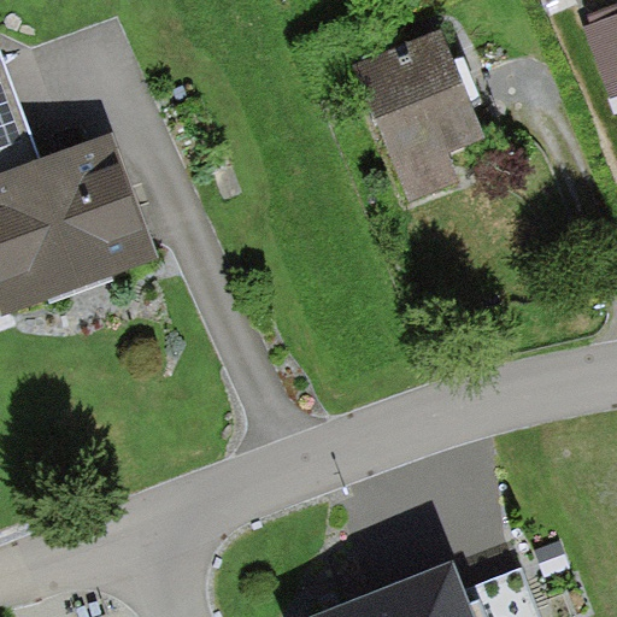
[(616,11),(583,24),(616,115),(616,11)]
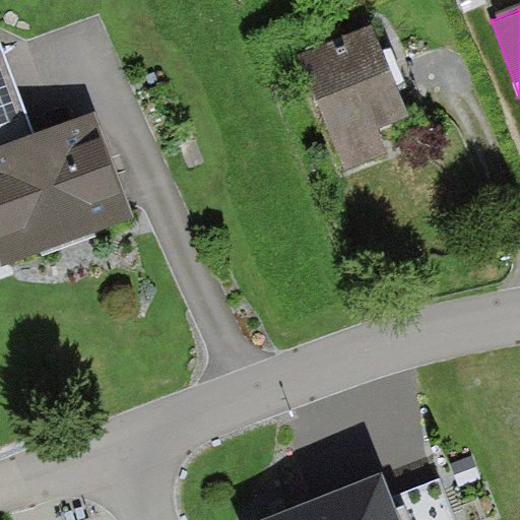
[(408,118),(368,21),(293,53),(343,173),(390,153),(381,129),(408,118)]
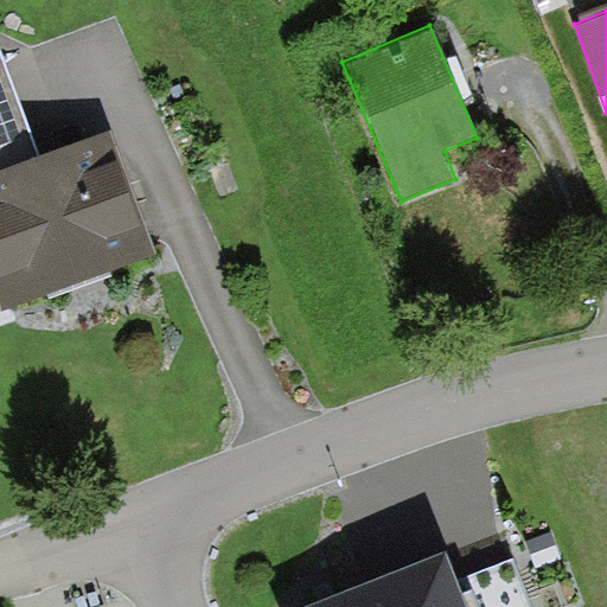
[(0,311),(155,253),(109,128),(40,154),(0,49),(0,311)]
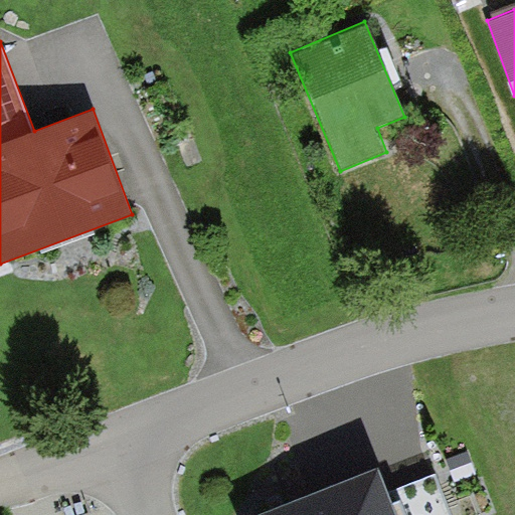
[(261,514),(394,514),(391,505),(376,468),(261,514)]
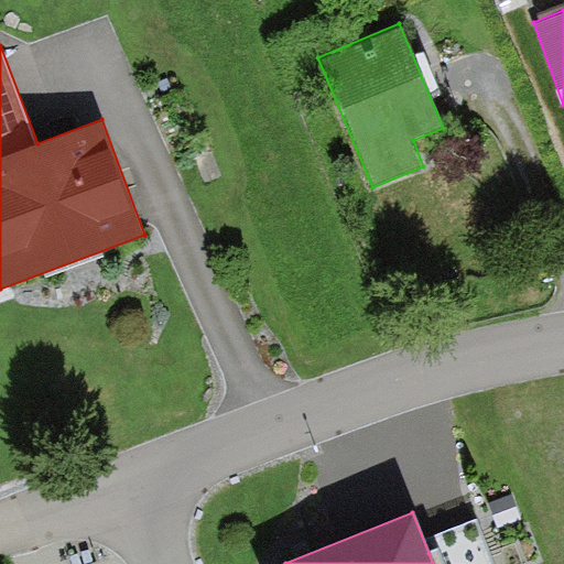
[(440,549),(429,553),(432,563),(492,563),(477,520),(435,537),(440,549)]
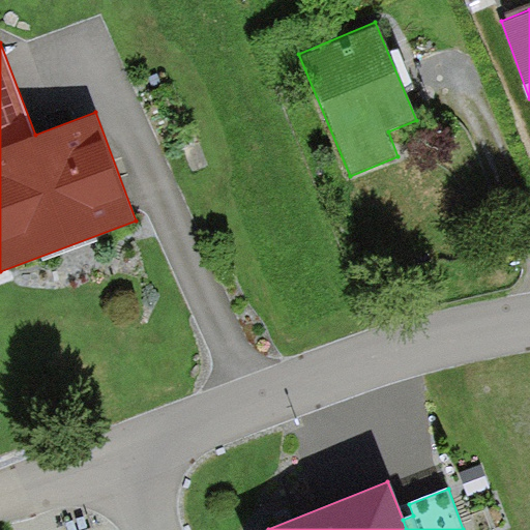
All buildings are outlined.
